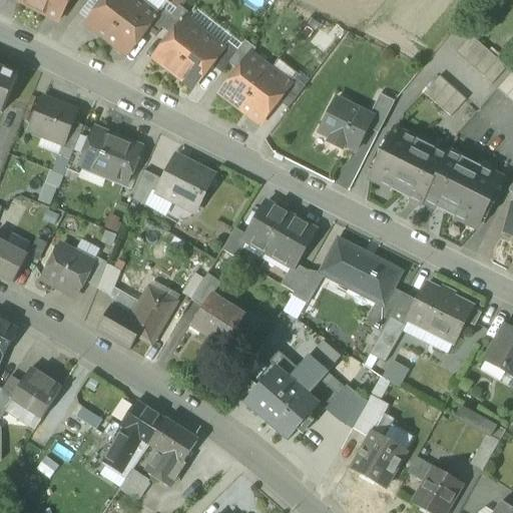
[(19,0),(18,3),(58,23),(69,0),(19,0)]
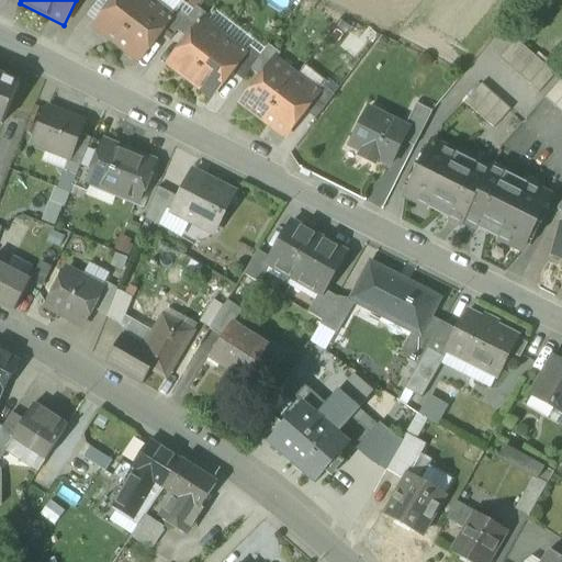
[(115,0),(94,27),(116,45),(150,1),(148,0),(115,0)]
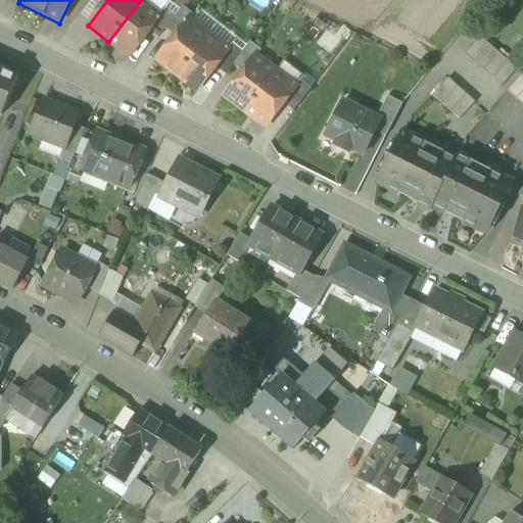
[(158,15),(140,1),(108,42),(129,57),(149,31),(160,16),(158,15)]
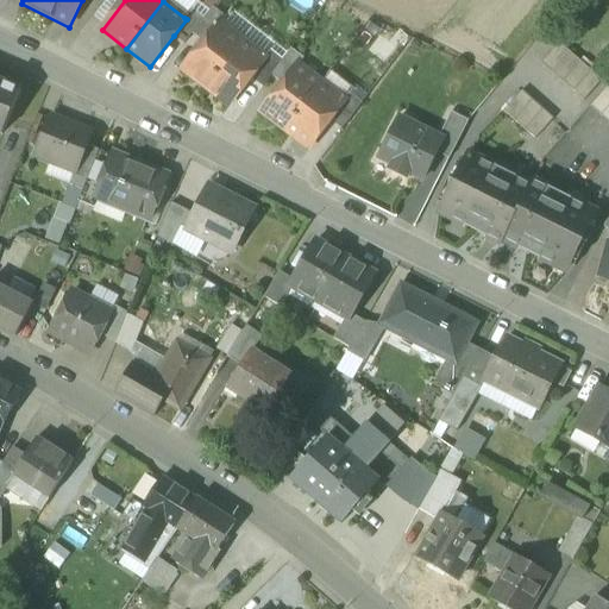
[(184,45),(195,32),(205,18),(193,8),(184,18),(187,19),(174,36),(184,45)]
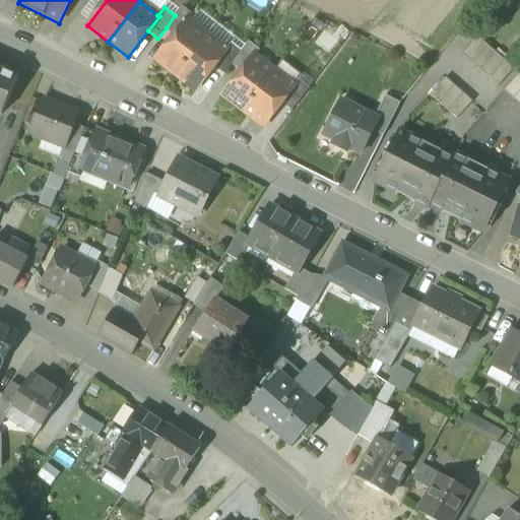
[(181,7),(175,15),(167,27),(176,35),(187,20),(191,15),(181,7)]
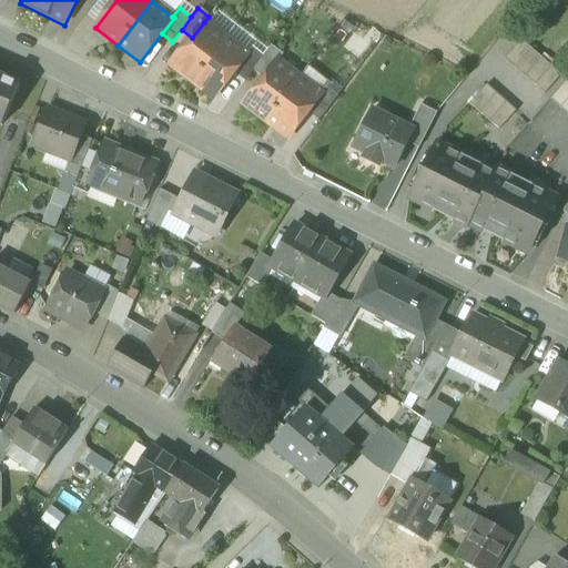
[(171,66),(192,82),(226,39),(204,22),(192,38),(171,66)]
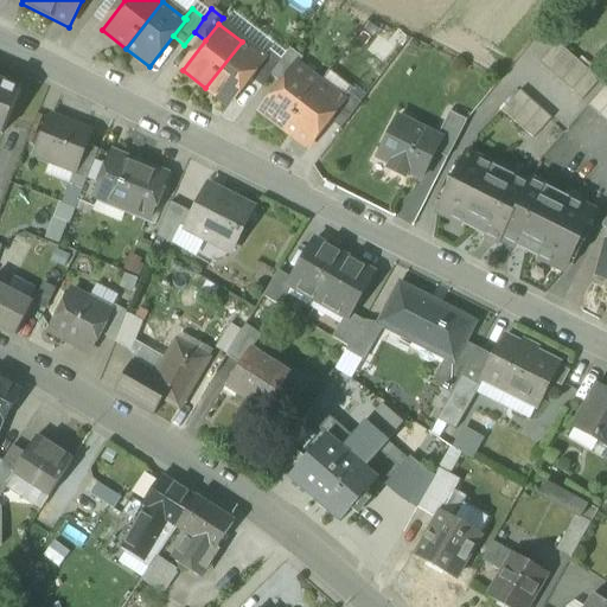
[(266,59),(242,42),(205,88),(229,106),(253,76),(266,59)]
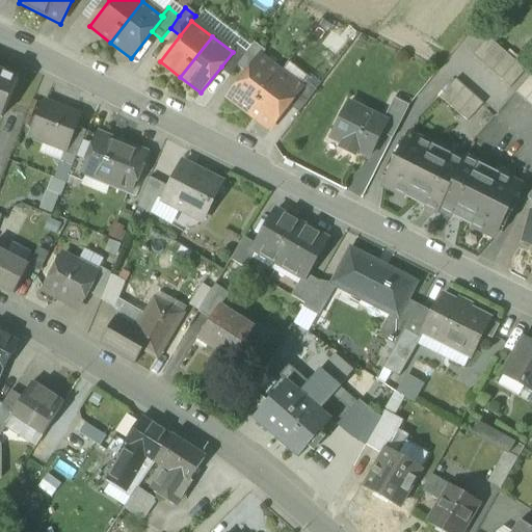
[(473,56),(510,88),(526,71),(488,37),(473,56)]
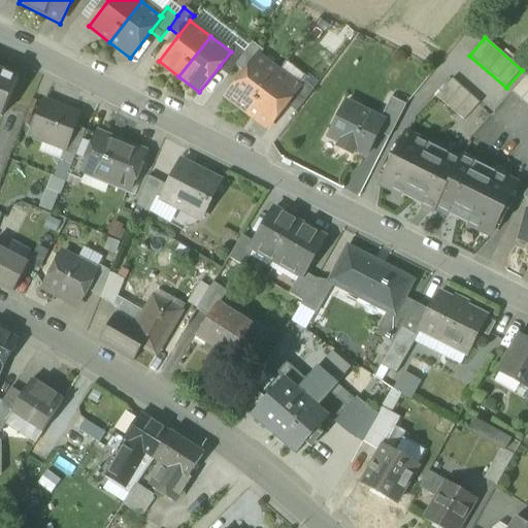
[(256,40),(245,54),(238,62),(249,69),(258,57),(265,47),(256,40)]
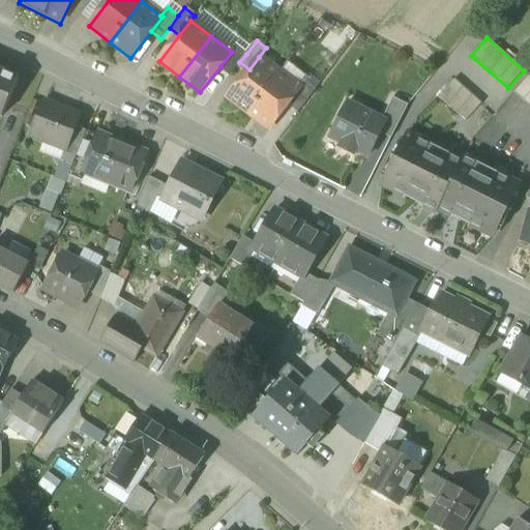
[(231,74),(239,62),(246,54),(236,46),(232,52),(221,66),(231,74)]
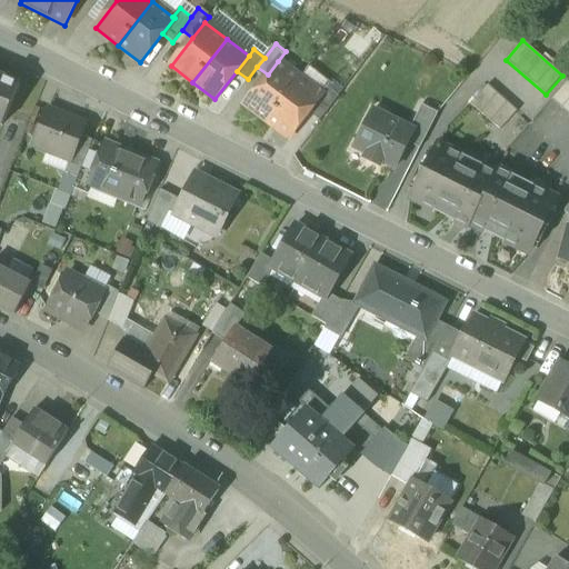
[(245,106),(267,122),(300,78),(278,61),(268,75),(245,106)]
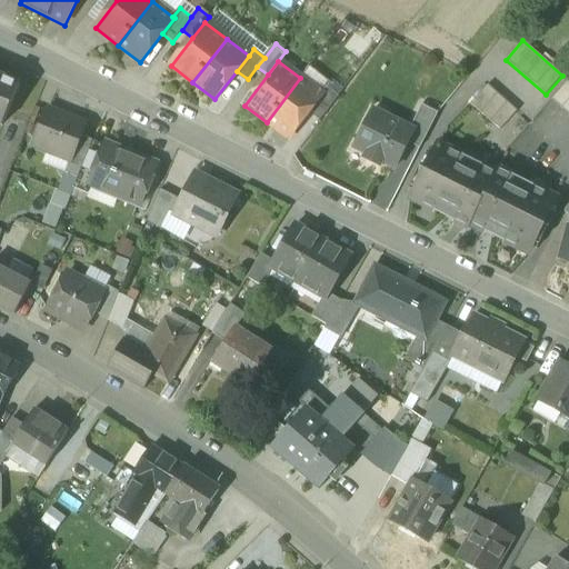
[(20,86),(0,77),(0,125),(2,126),(20,86)]
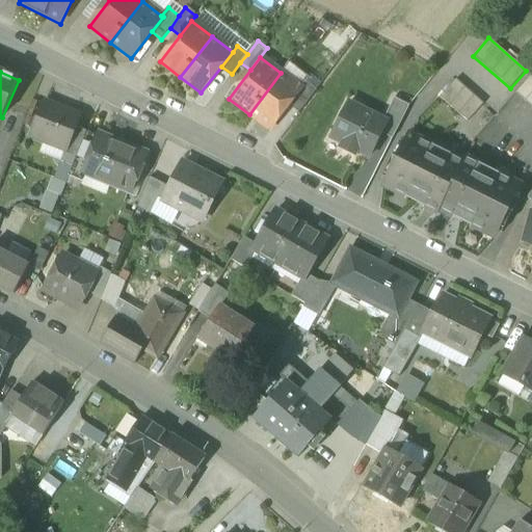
[(301,88),(281,73),(249,114),(270,130),(292,101),(301,88)]
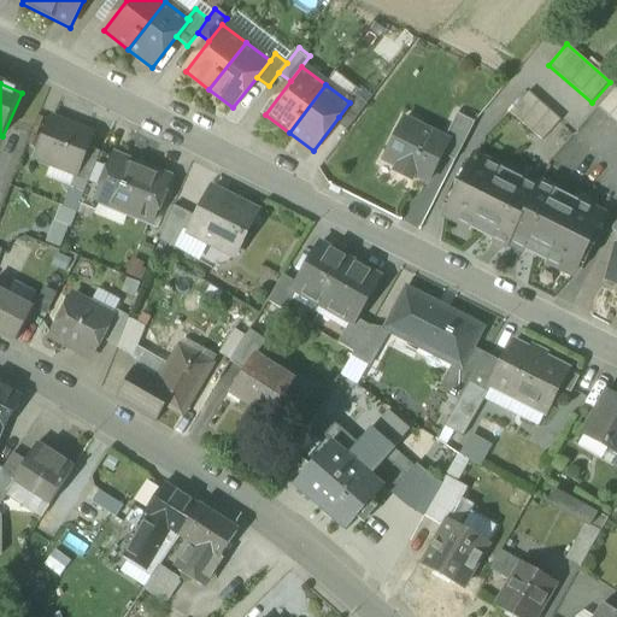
[(598,109),(616,125),(616,89),(616,88),(598,109)]
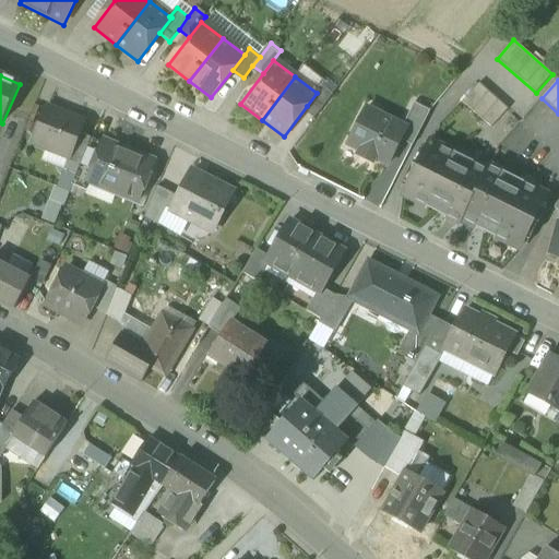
[(307,106),(318,115),(335,92),(324,83),(317,93),(307,106)]
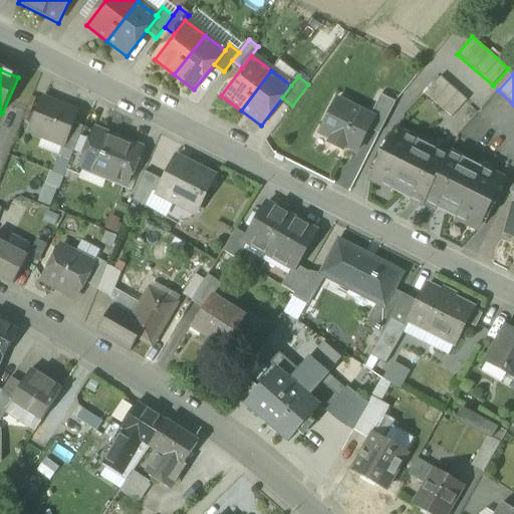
[(426,94),(452,118),(468,100),(441,76),(426,94)]
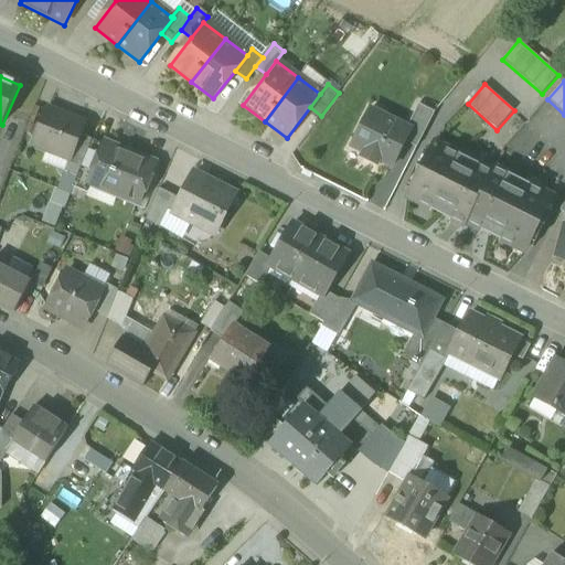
[(405,142),(417,148),(435,113),(419,105),(407,129),(412,131),(405,142)]
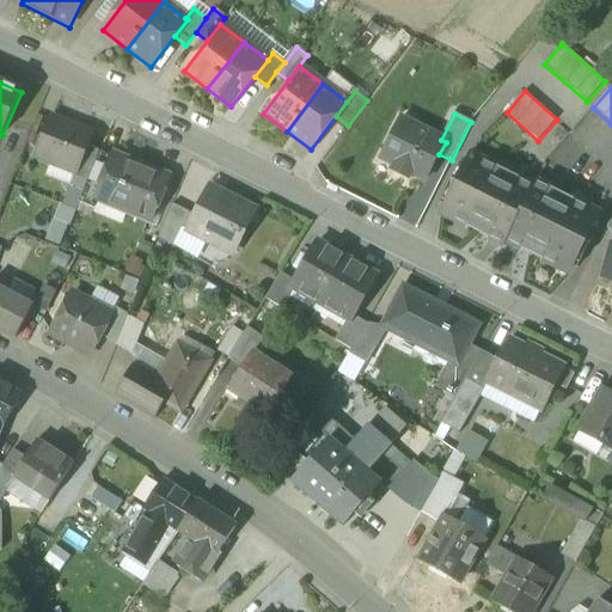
[(75,172),(77,172),(86,146),(91,135),(50,118),(36,155),(75,172)]
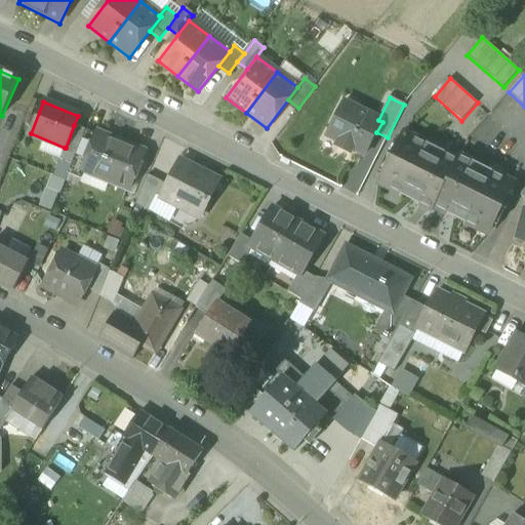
[(353,150),(365,156),(376,132),(382,122),(378,120),(345,103),(327,136),(339,143),(337,147),(351,154),(353,150)]
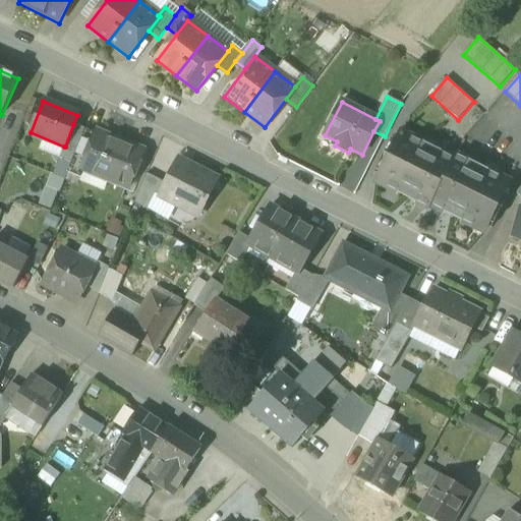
[(59,159),(71,164),(85,129),(73,124),(65,147),(64,147),(59,159)]
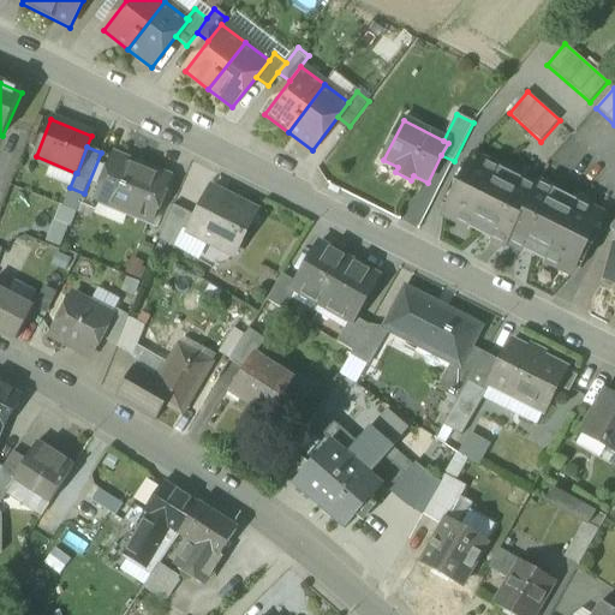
[(115,159),(101,153),(84,193),(99,199),(115,159)]
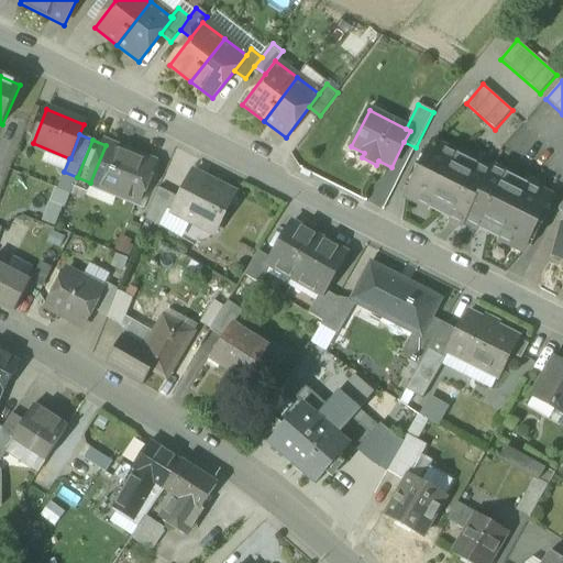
[(135,206),(136,206),(155,159),(154,159),(152,164),(107,145),(109,141),(108,141),(106,145),(90,183),(89,187),(90,187),(92,183),(136,200),(135,206)]
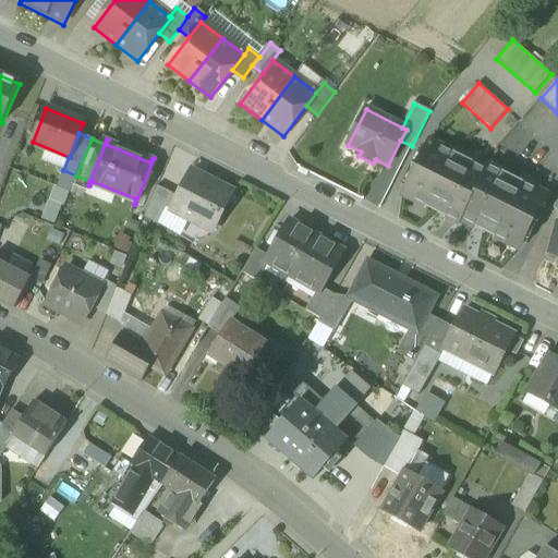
[(153,158),(108,140),(106,144),(150,162),(153,158)]
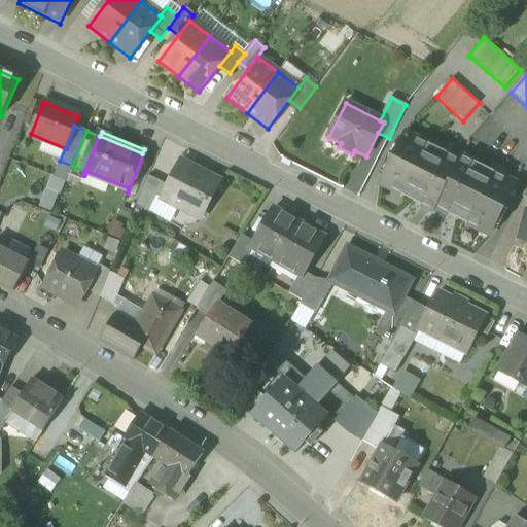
[(433,212),(435,208),(459,161),(407,134),(380,185),(433,212)]
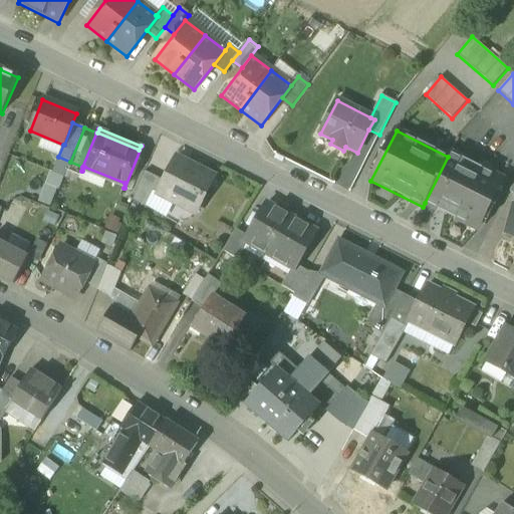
[(450,153),(448,157),(425,203),(477,229),(502,179),(450,153)]
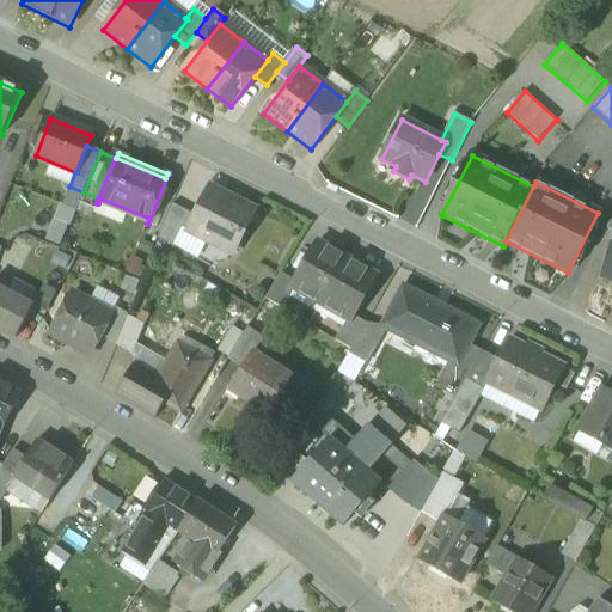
[(208,242),(233,254),(255,210),(232,200),(230,204),(208,194),(210,189),(209,188),(195,215),(188,231),(208,242)]
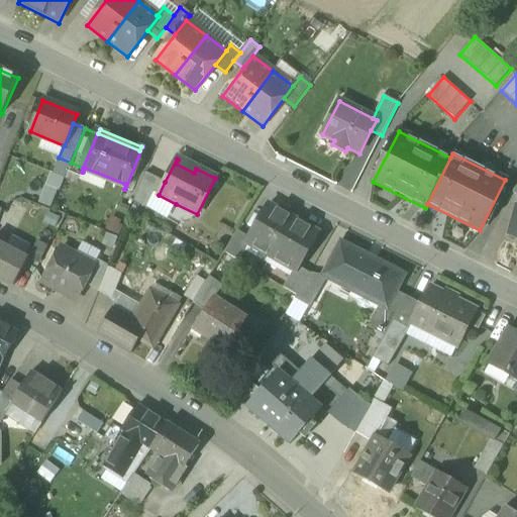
[(194,173),(196,169),(178,160),(176,164),(194,173)]
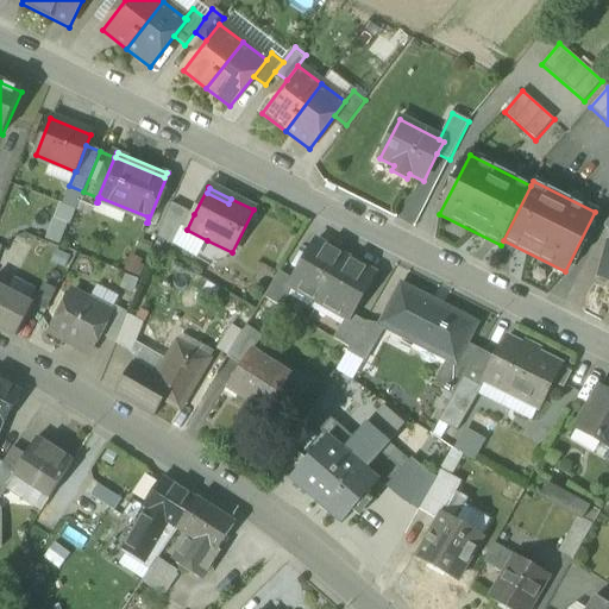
[(79,202),(95,209),(98,202),(96,202),(98,198),(83,192),(79,202)]
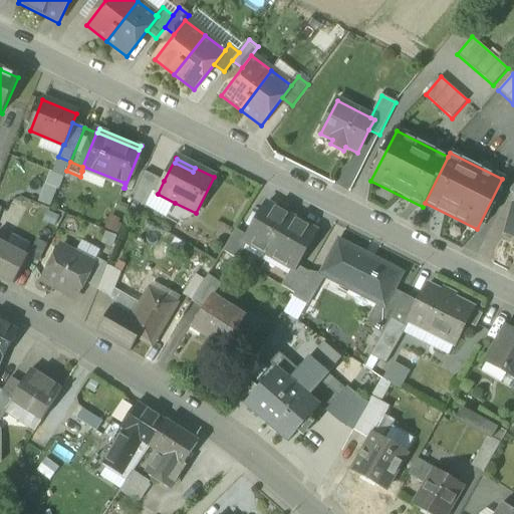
[(84,167),(82,171),(123,188),(124,183),(84,167)]
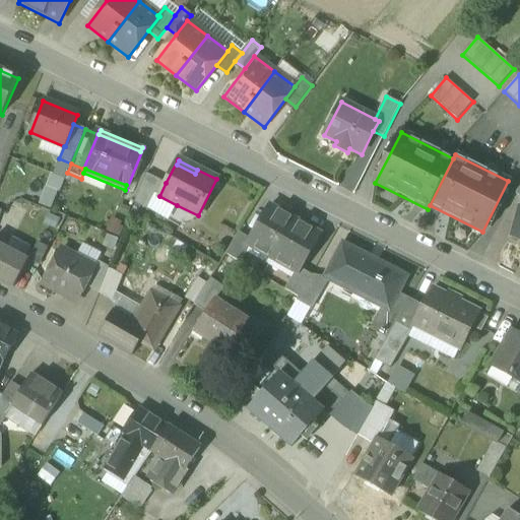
[(135,201),(147,208),(154,194),(160,181),(146,174),(135,201)]
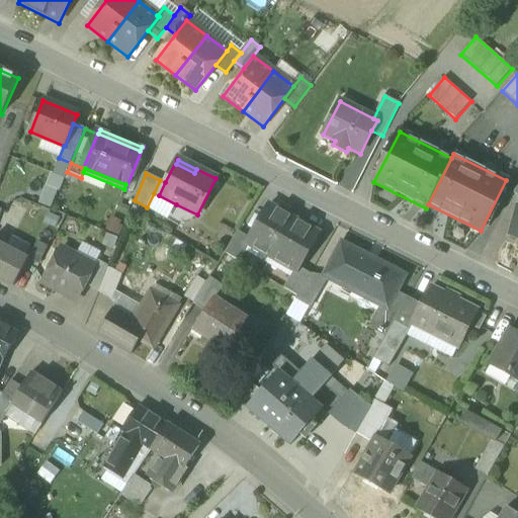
[(159,195),(165,182),(160,180),(154,193),(159,195)]
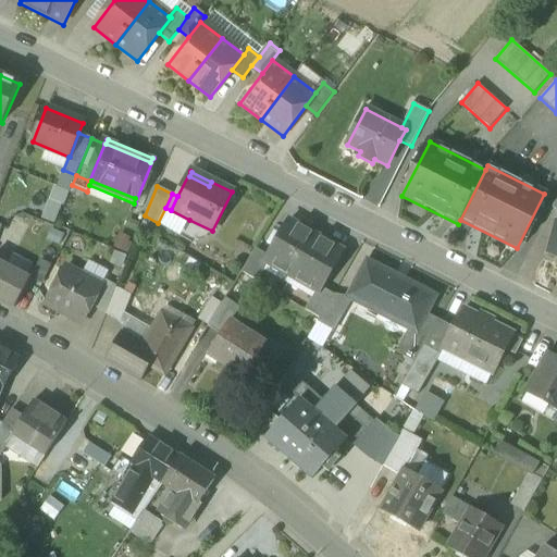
[(165,208),(158,223),(181,237),(189,220),(171,210),(165,208)]
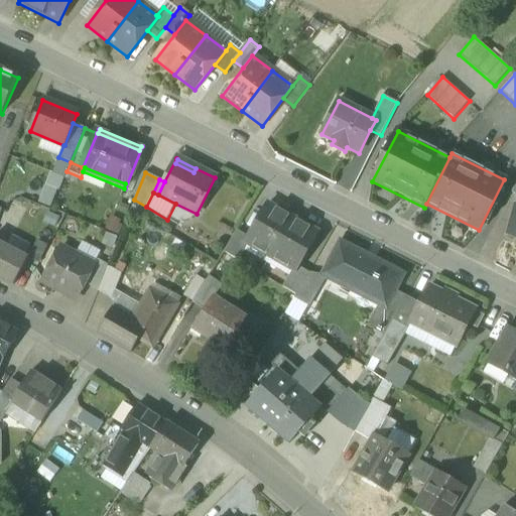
[(119,203),(116,210),(127,215),(130,207),(119,203)]
